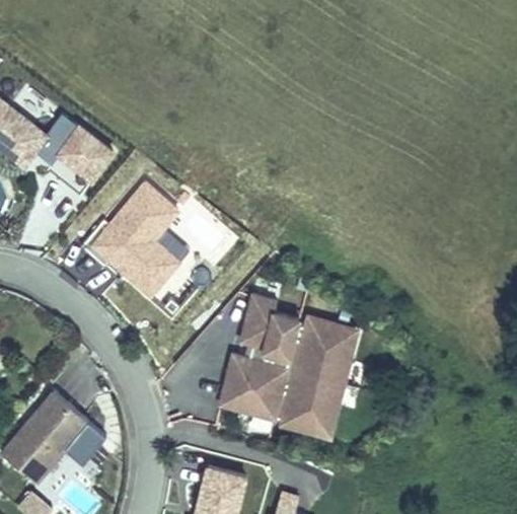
[(0,143),(25,162),(35,149),(48,133),(0,97),(0,143)]
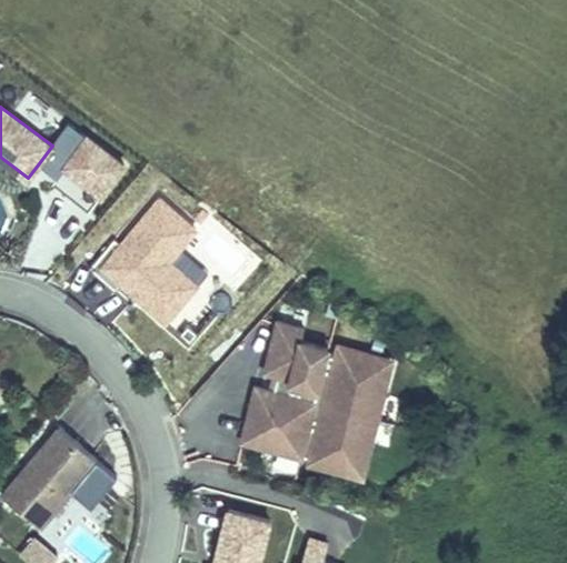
[(39,163),(58,177),(63,169),(88,137),(69,123),(52,146),(39,163)]
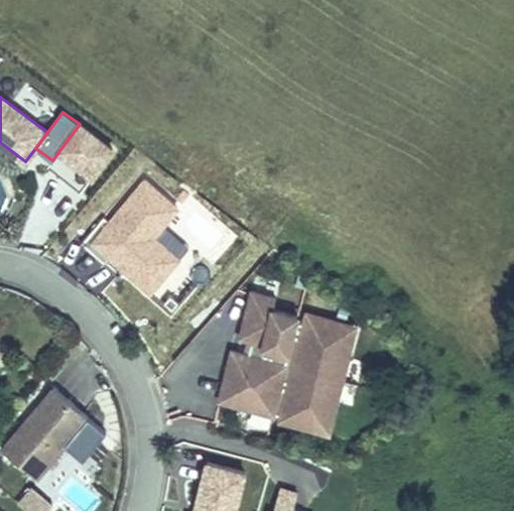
[(80,124),(57,153),(92,178),(114,149),(80,124)]
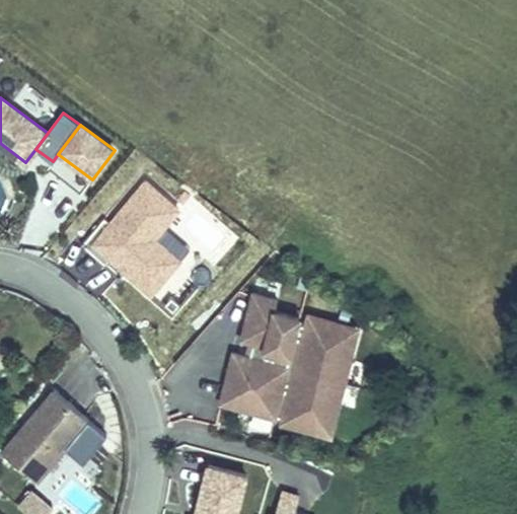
[(92,179),(58,154),(53,161),(48,167),(82,194),(92,179)]
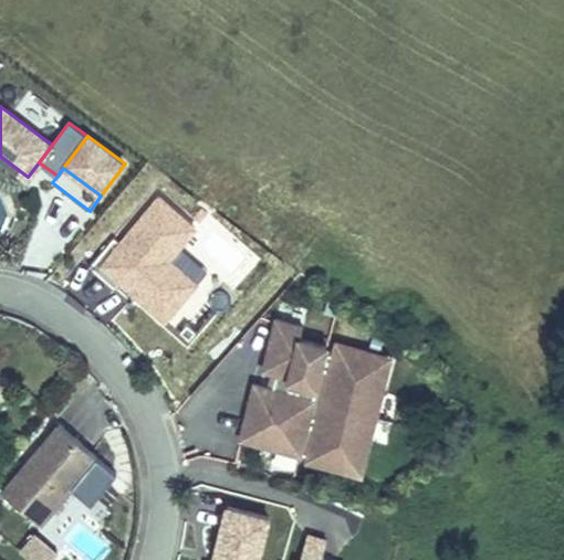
[(104,270),(168,321),(198,285),(171,263),(181,252),(197,232),(159,201),(104,270)]
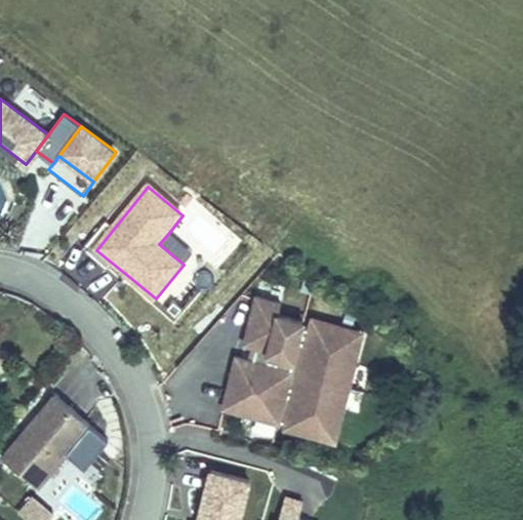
[(193,254),(168,234),(159,244),(184,265),(193,254)]
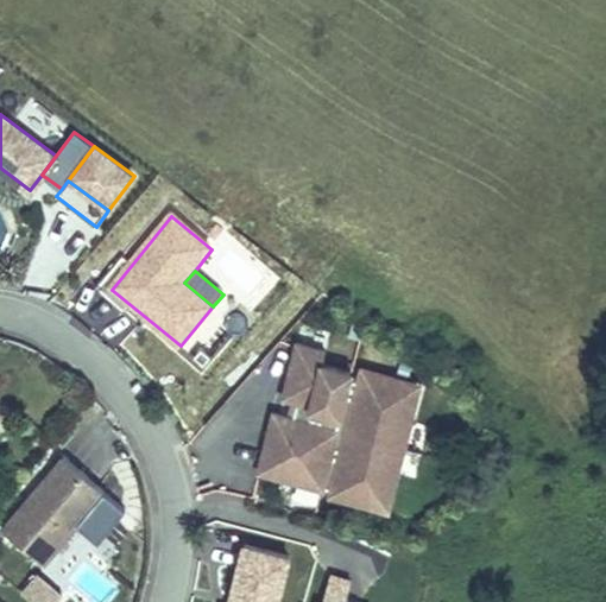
[(389,479),(402,426),(393,424),(404,387),(353,373),(349,386),(341,385),(343,375),(315,367),(319,354),(289,347),(275,400),(289,405),(285,420),(265,416),(251,466),(289,476),(286,485),(321,494),(319,500),(370,513),(380,475),(389,479)]
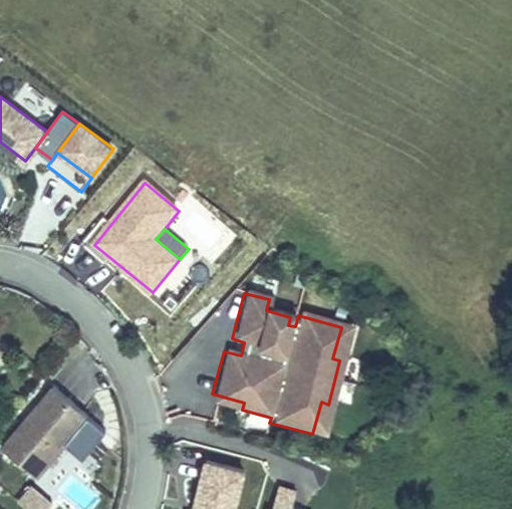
[(339,360),(347,329),(341,327),(332,358),(339,360)]
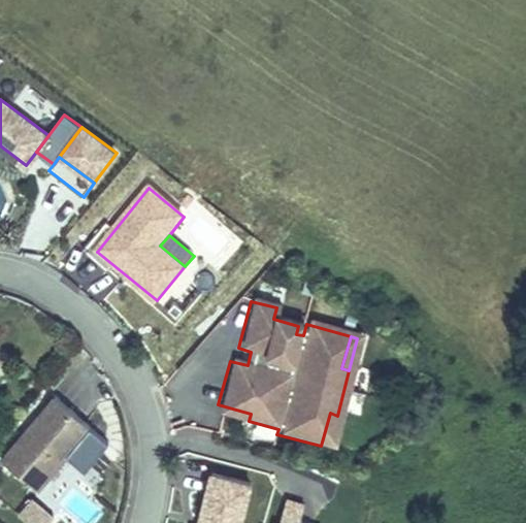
[(54,398),(1,460),(36,490),(65,456),(89,428),(54,398)]
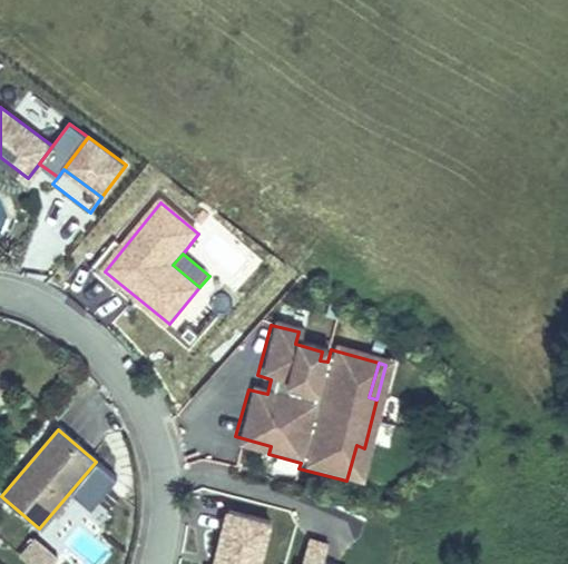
[(271,446),(235,436),(233,445),(268,454),(271,446)]
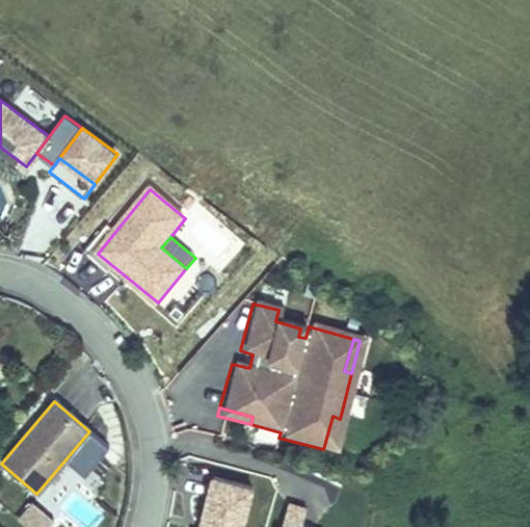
[(330,451),(340,419),(333,416),(323,449),(330,451)]
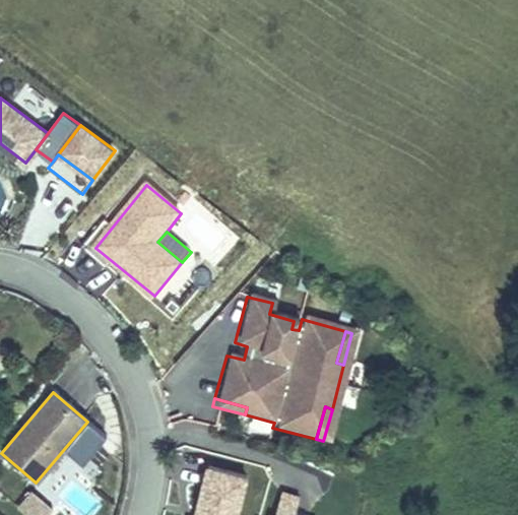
[(106,437),(87,422),(64,449),(76,460),(85,450),(90,455),(106,437)]
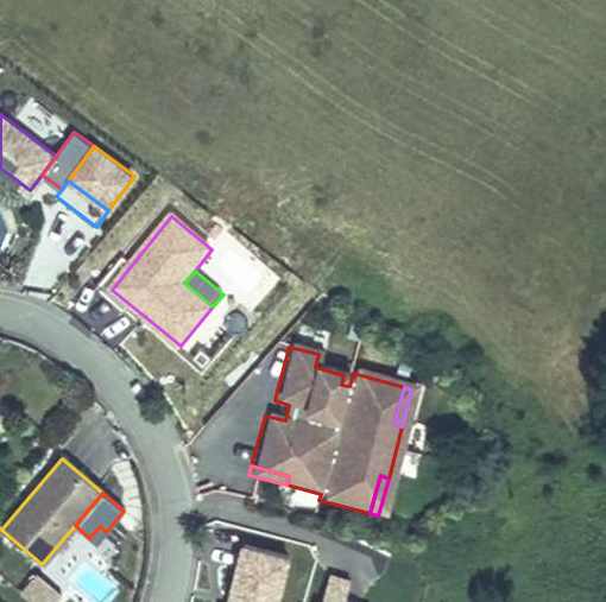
[(96,544),(106,532),(100,526),(89,538),(96,544)]
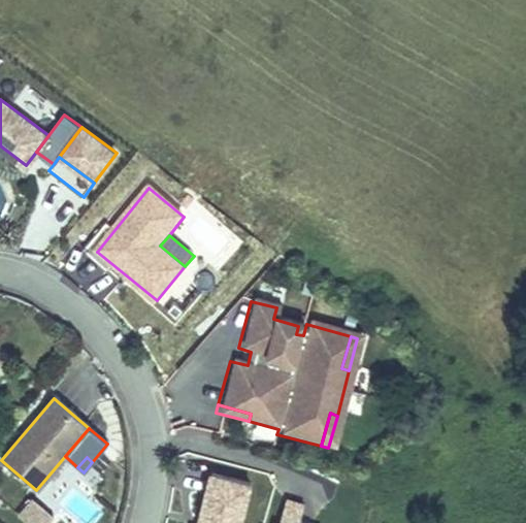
[(233,522),(238,481),(199,476),(193,522),(233,522)]
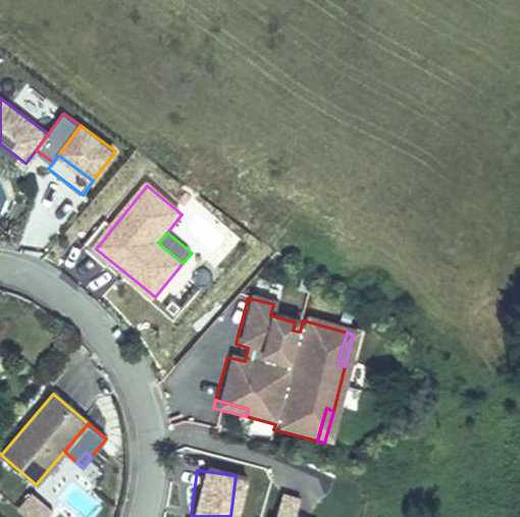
[(33,496),(18,512),(23,516),(51,516),(53,514),(33,496)]
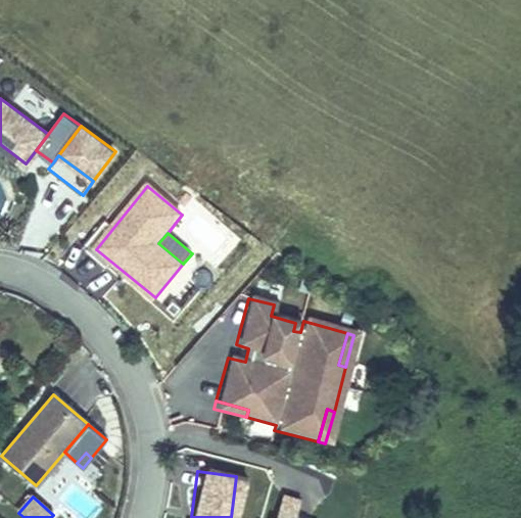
[(277,499),(273,517),(291,517),(294,503),(277,499)]
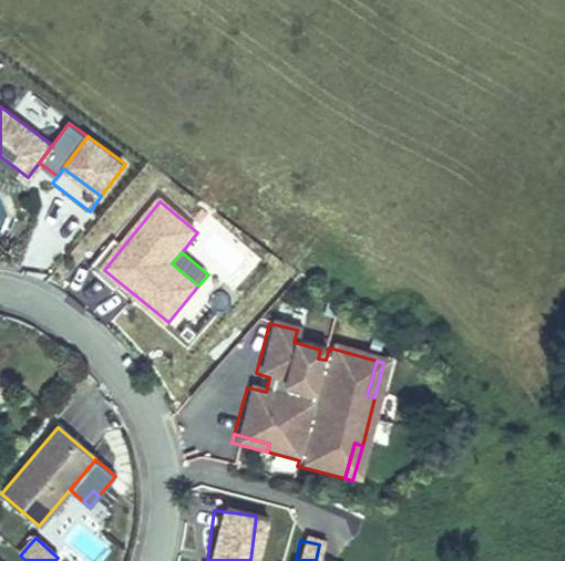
All buildings are outlined.
